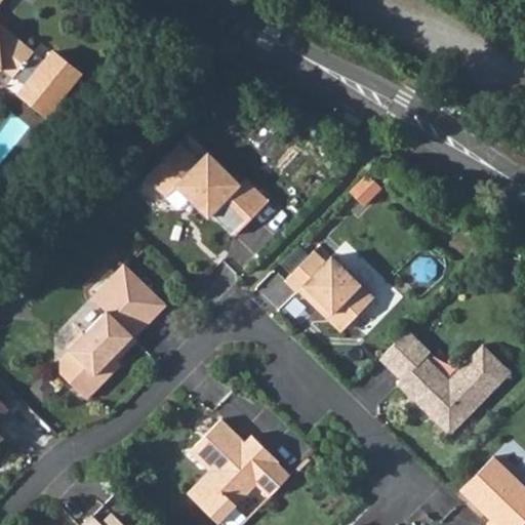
[(0,0),(0,69),(7,69),(16,76),(24,67),(29,59),(36,51),(38,49),(0,17),(0,6),(5,0),(0,0)]
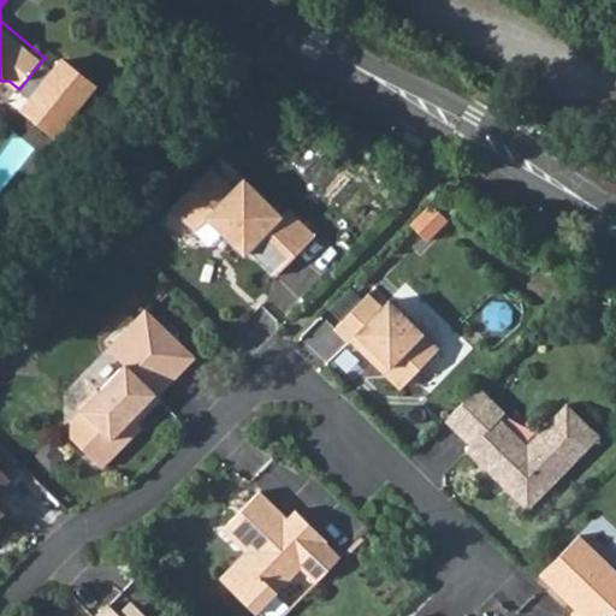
[(34,70),(28,78),(40,89),(31,99),(64,126),(98,86),(65,58),(55,71),(42,60),(34,70)]
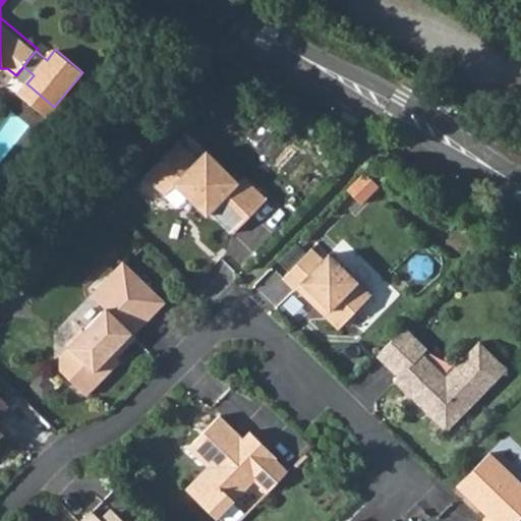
[(210,211),(232,232),(266,197),(242,175),(237,181),(205,150),(196,159),(176,139),(142,174),(164,194),(174,183),(206,215),(210,211)]
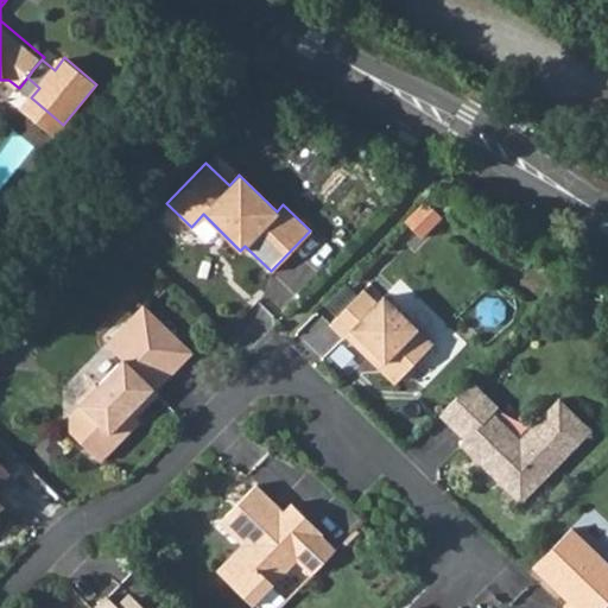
[(426,234),(443,213),(426,200),(409,221),(426,234)]
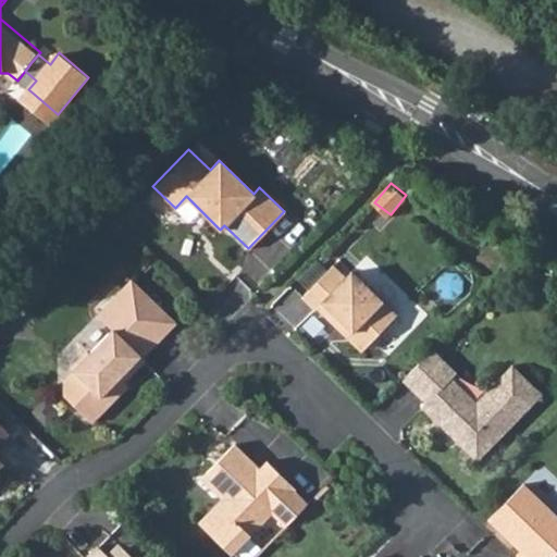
[(332,264),(300,296),(314,309),(316,307),(357,347),(364,347),(396,314),(350,270),(344,276),(332,264)]
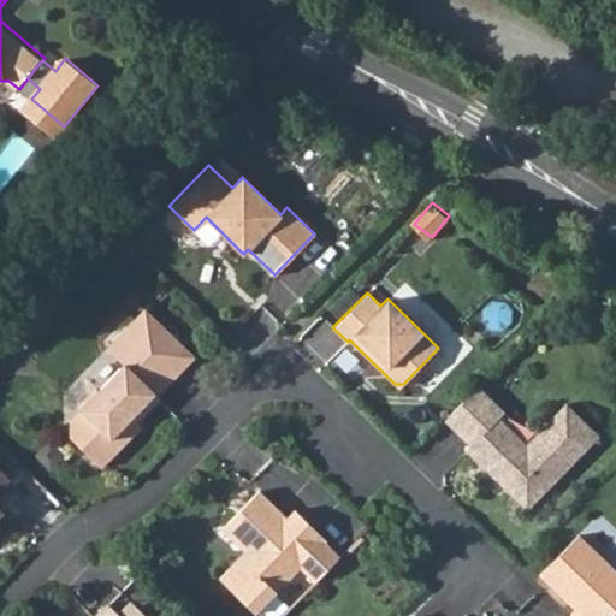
[(152,390),(189,351),(144,308),(106,347),(123,365),(98,390),(95,388),(77,406),(80,408),(69,420),(70,437),(101,467),(126,440),(122,436),(160,397),(157,395),(152,390)]
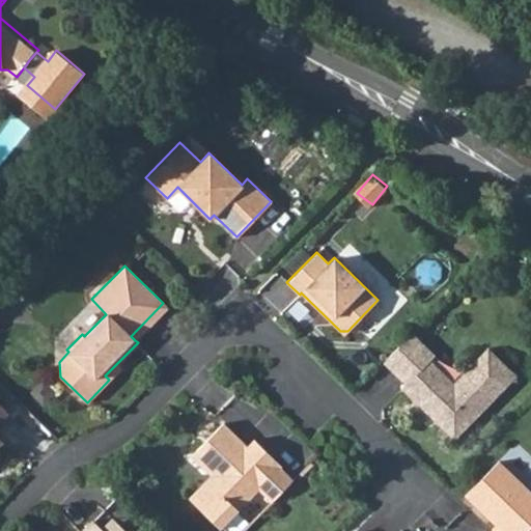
[(131,336),(135,340),(167,307),(163,303),(131,336)]
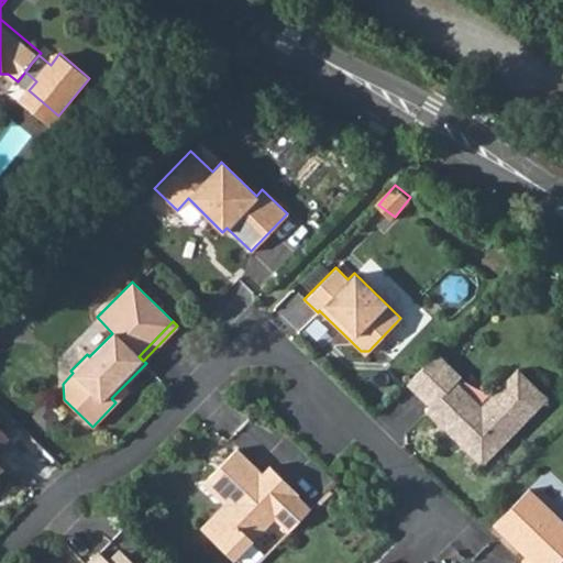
[(437,352),(406,384),(430,406),(426,410),(482,465),(547,397),(517,368),(481,405),(456,382),(461,376),(437,352)]
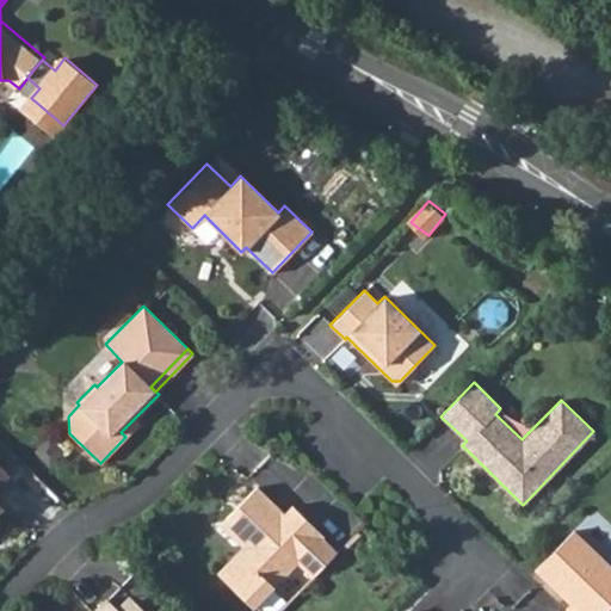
[(257,486),(220,524),(242,547),(216,572),(253,608),(298,562),(313,576),(337,551),(321,537),(323,535),(292,505),(284,512),(257,486)]
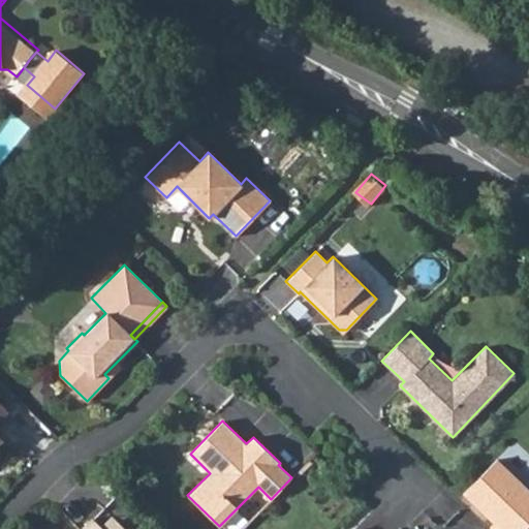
[(528,450),(518,439),(502,455),(528,481),(528,450)]
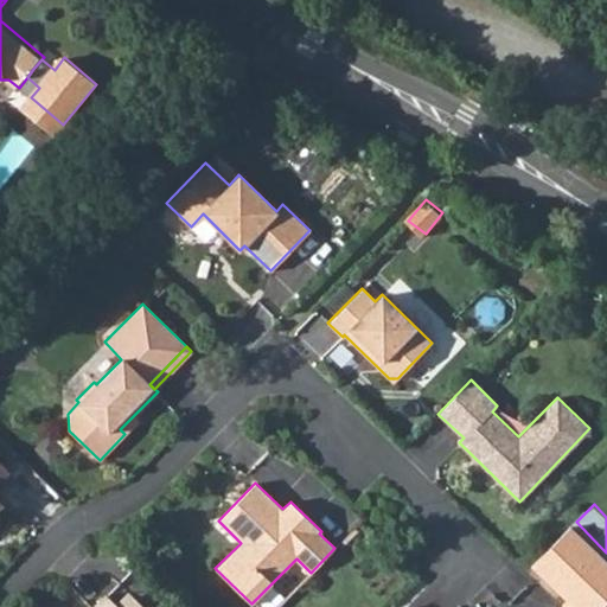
[(606,563),(569,526),(530,566),(572,606),(601,606),(606,601),(606,563)]
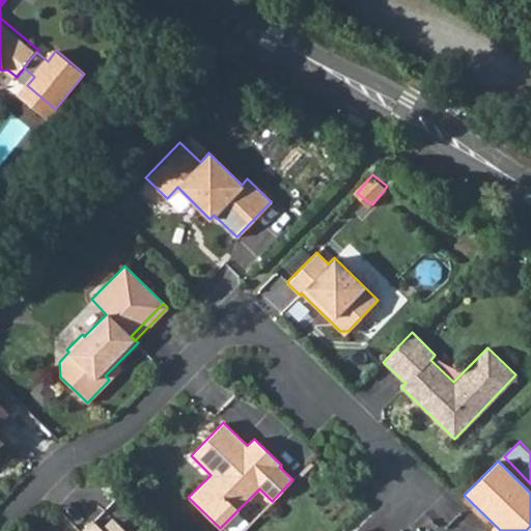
[(102,529),(104,530),(126,530),(113,519),(102,529)]
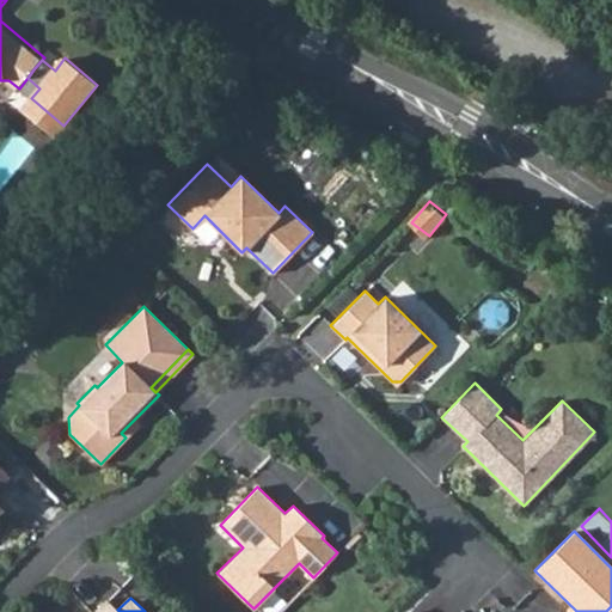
[(120,611),(117,610),(106,600),(95,611),(120,611)]
